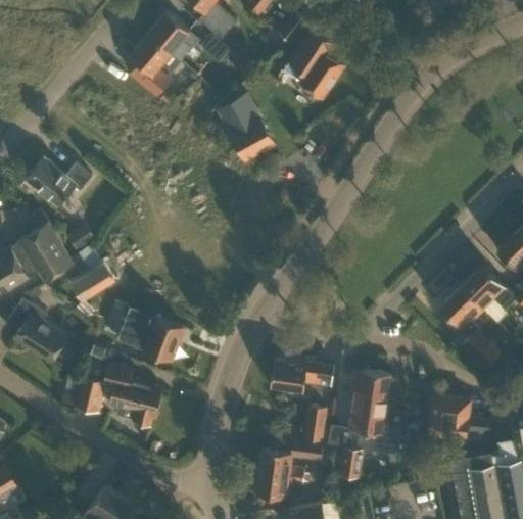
[(215,0),(191,0),(205,11),(198,19),(222,39),(237,21),(215,2),(215,0)]
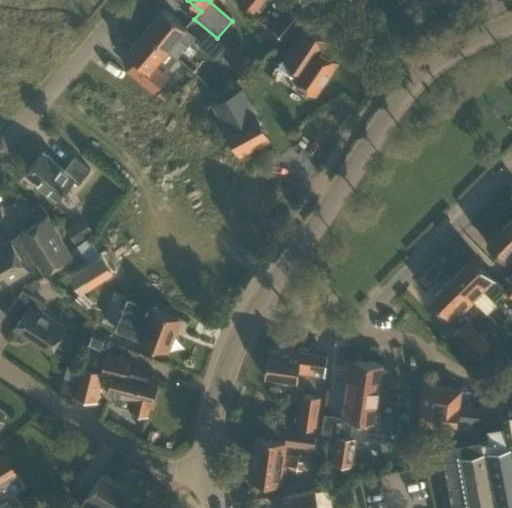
[(266,0),(242,0),(238,5),(253,17),(266,0)]
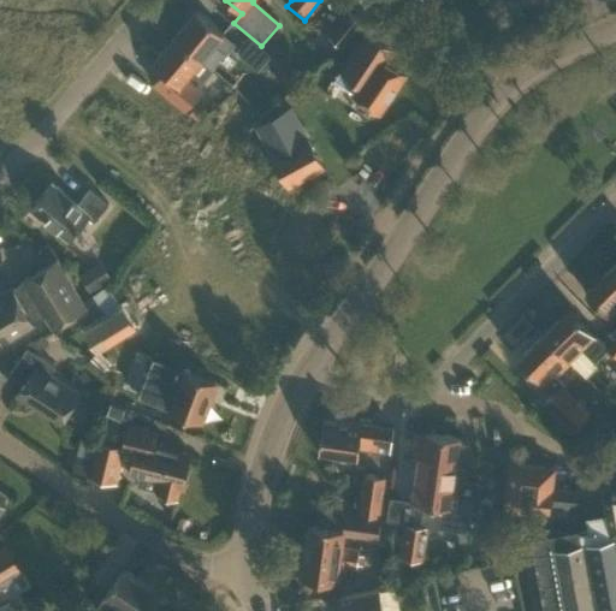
[(197,15),(175,41),(202,64),(213,72),(224,58),(225,57),(230,61),(249,39),(218,12),(208,23),(197,15)]
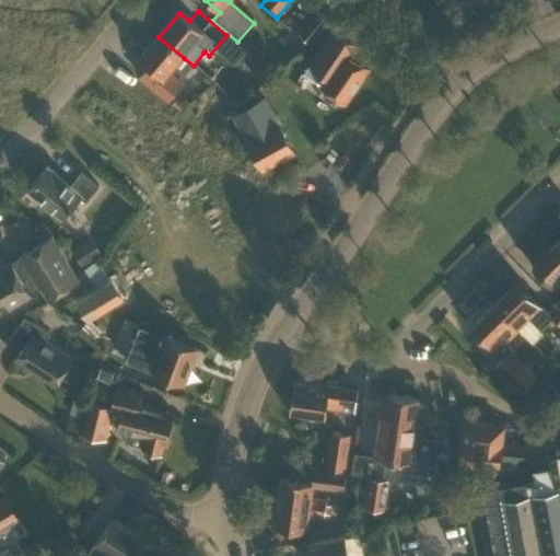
[(317,14),(300,35),(312,45),(329,24),(317,14)]
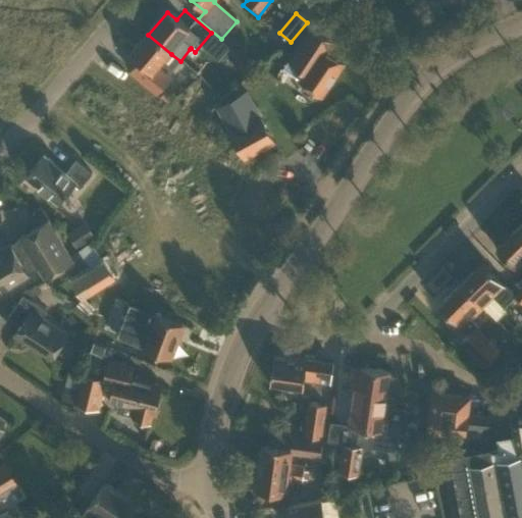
[(311,30),(289,63),(305,74),(300,83),(322,98),(344,66),(328,56),(335,46),(328,41),(311,30)]
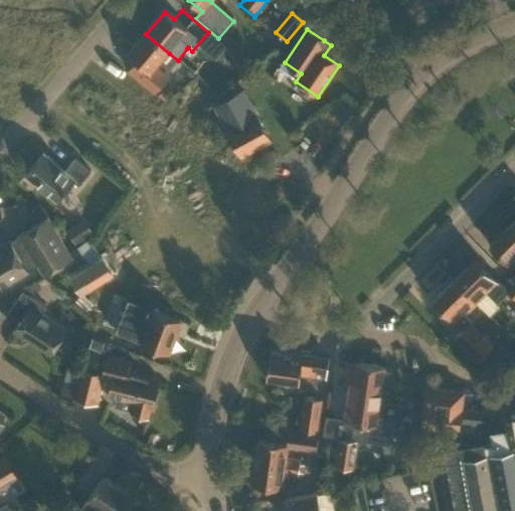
[(137,63),(128,73),(153,96),(168,79),(165,76),(169,72),(159,64),(169,53),(146,34),(128,55),(137,63)]
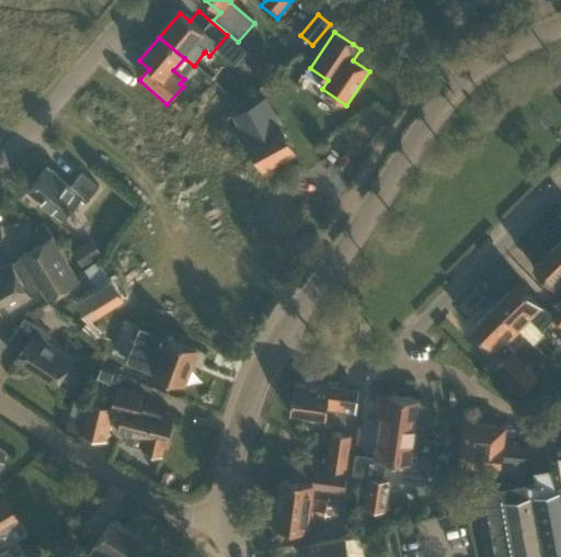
[(228,38),(217,52),(236,67),(237,66),(241,59),(247,55),(228,38)]
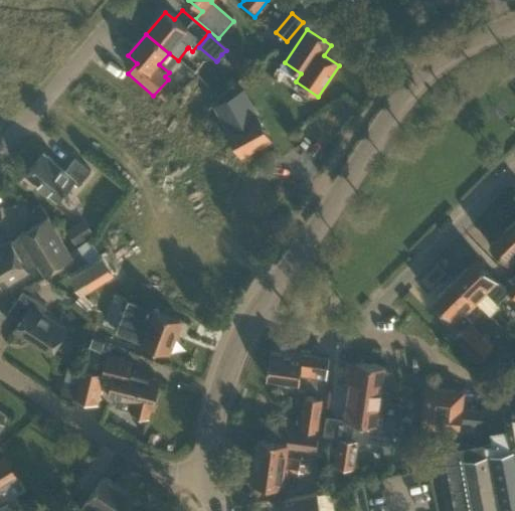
[(241,159),(271,143),(256,117),(227,133),(241,159)]
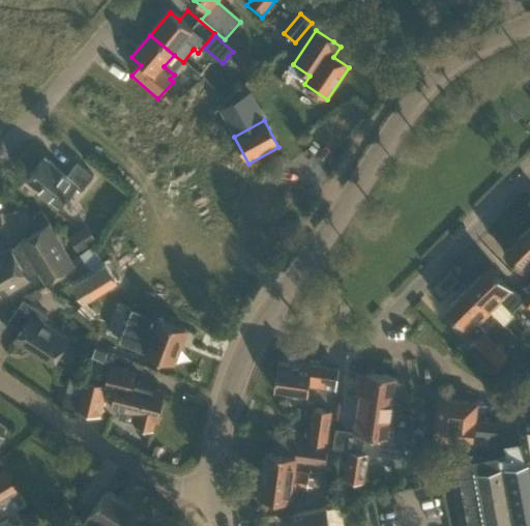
[(66,179),(45,161),(27,183),(58,209),(76,190),(81,194),(93,179),(78,166),(66,179)]
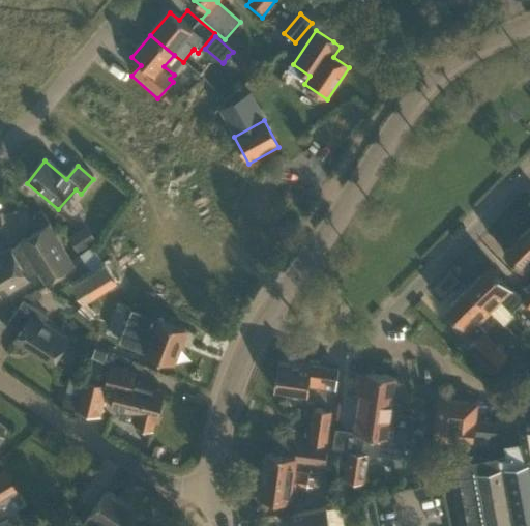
[(9,216),(19,232),(32,223),(22,208),(9,216)]
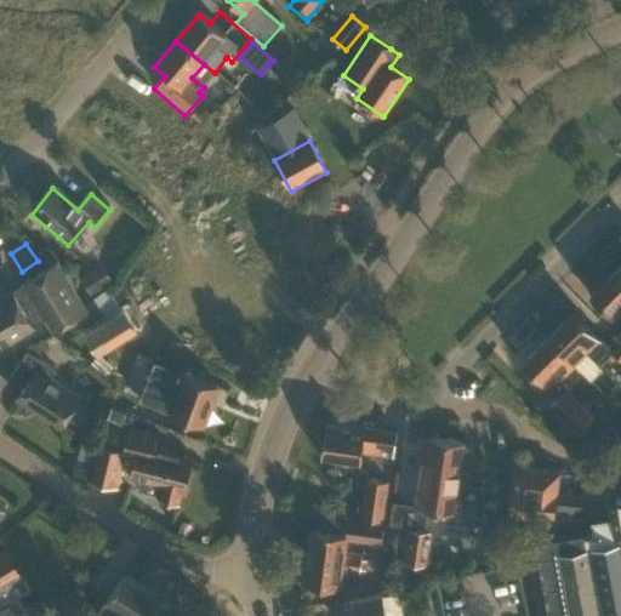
[(0,300),(0,351),(32,331),(29,328),(41,319),(51,334),(83,314),(55,268),(22,289),(23,290),(11,298),(10,295),(0,300)]
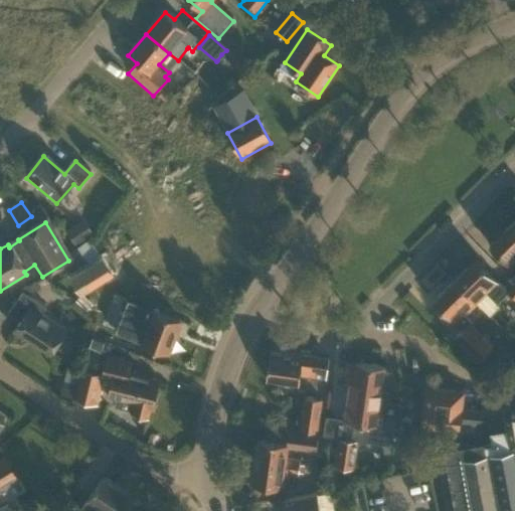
[(84,222),(67,233),(76,248),(95,237),(84,222)]
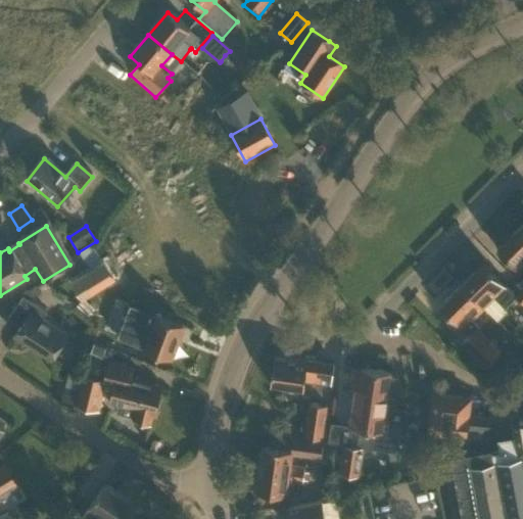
[(522,233),(520,230),(497,251),(521,275),(514,281),(522,290),(515,297),(515,298),(516,299),(516,298),(522,305),(522,233)]
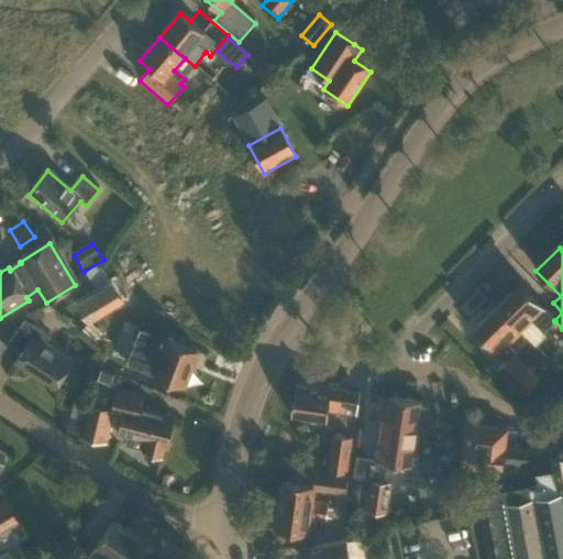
[(98,265),(87,273),(98,289),(109,283),(98,265)]
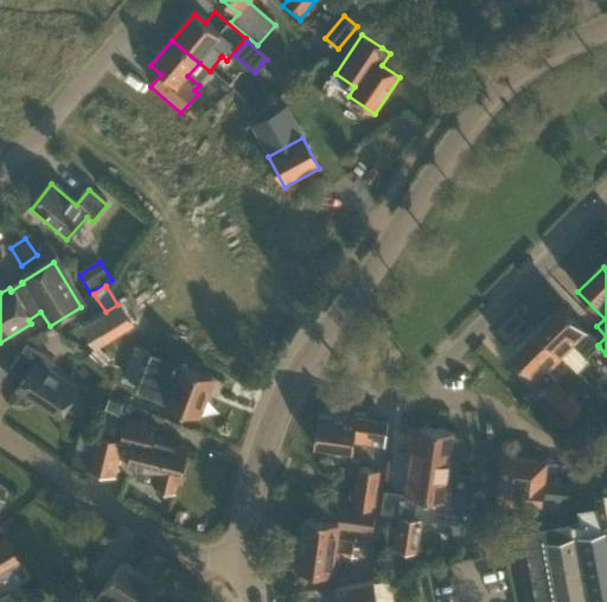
[(561,309),(536,333),(562,360),(568,366),(577,376),(589,364),(586,360),(599,347),(598,346),(587,335),(561,309)]
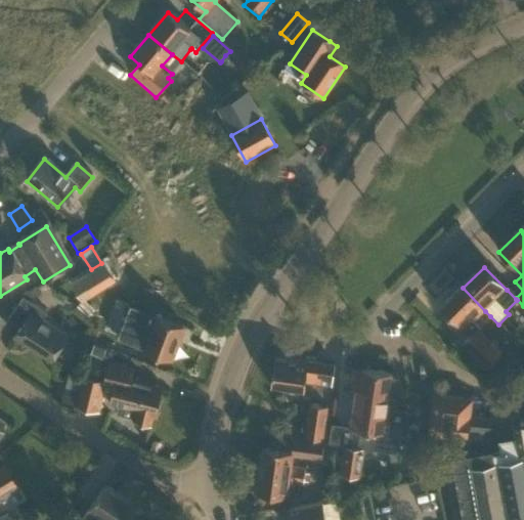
[(463,288),(440,309),(470,339),(463,346),(486,371),(500,356),(478,333),(480,331),(478,329),(473,323),(485,311),(463,288)]
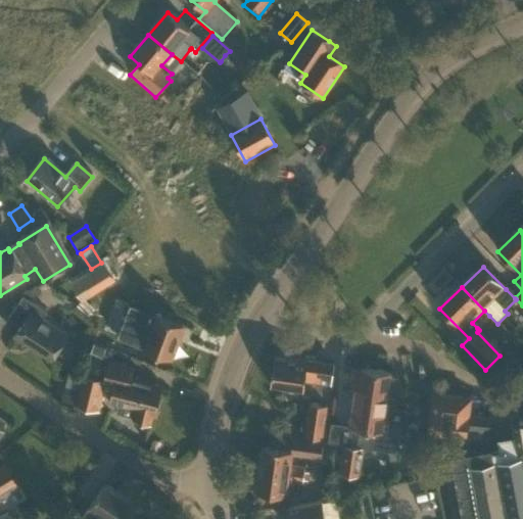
[(38,289),(25,296),(32,301),(41,296),(38,289)]
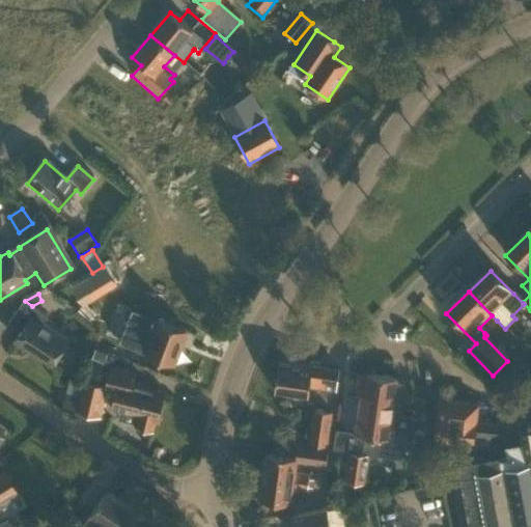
[(15,343),(52,367),(68,342),(65,341),(42,326),(48,317),(24,302),(8,326),(21,334),(15,343)]
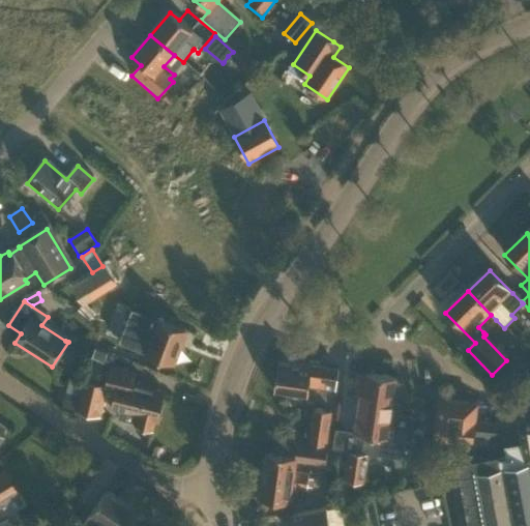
[(98,327),(122,335),(130,313),(107,304),(98,327)]
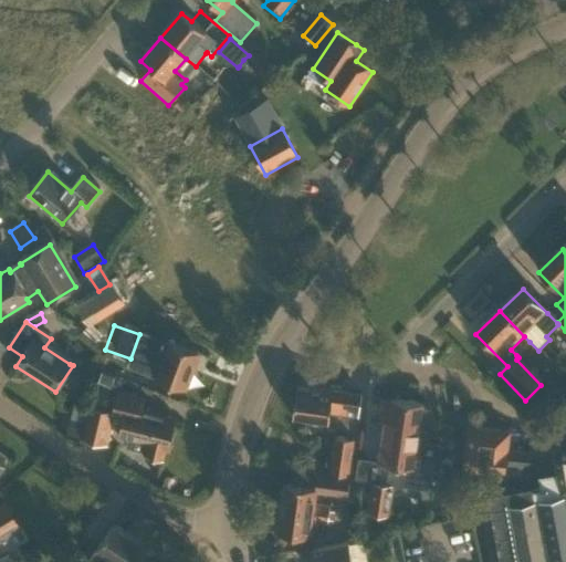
[(81,333),(73,328),(69,334),(76,340),(81,333)]
